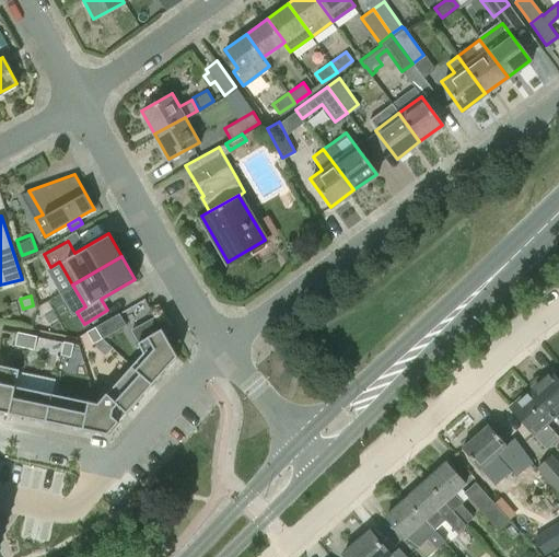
[(146,296),(120,306),(128,324),(153,312),(146,296)]
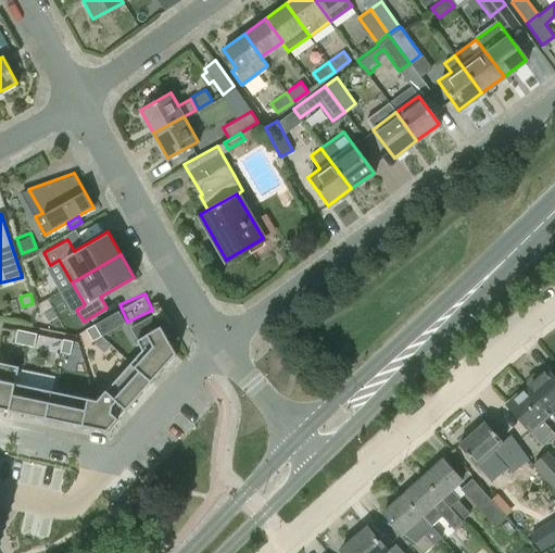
[(95,324),(101,337),(125,324),(117,311),(95,324)]
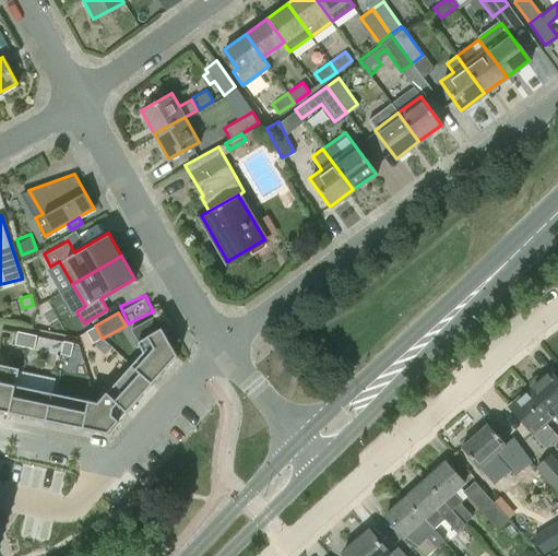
[(93,344),(102,339),(95,326),(86,331),(93,344)]
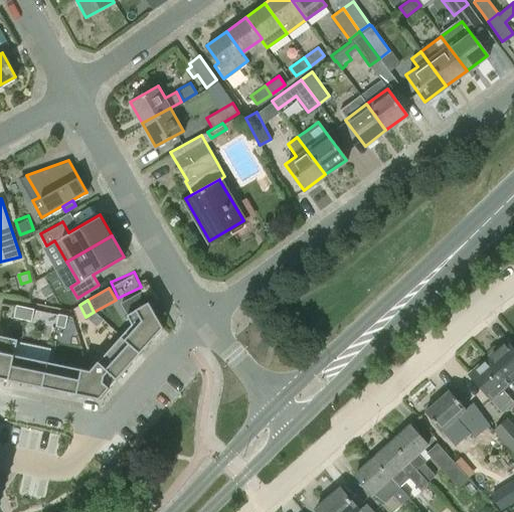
[(140,352),(163,326),(149,301),(127,314),(132,323),(121,335),(140,352)]
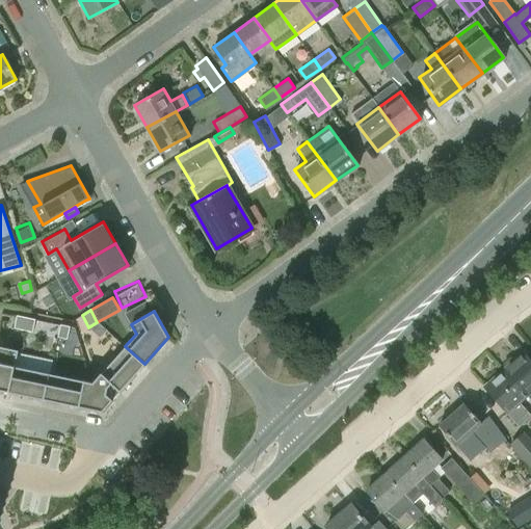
[(15,326),(23,328),(26,316),(17,315),(15,326)]
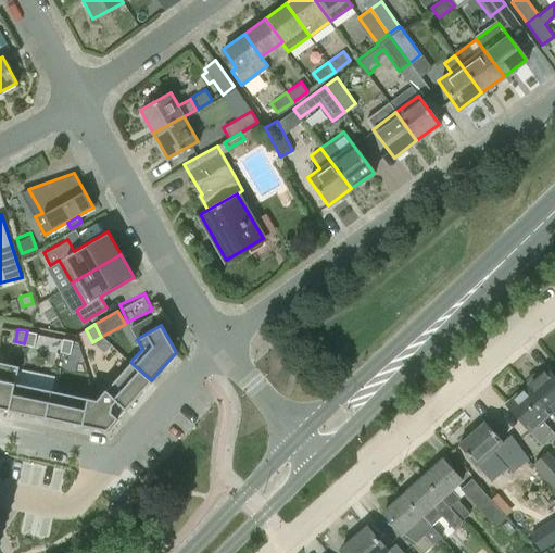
[(33,346),(36,332),(27,330),(24,343),(33,346)]
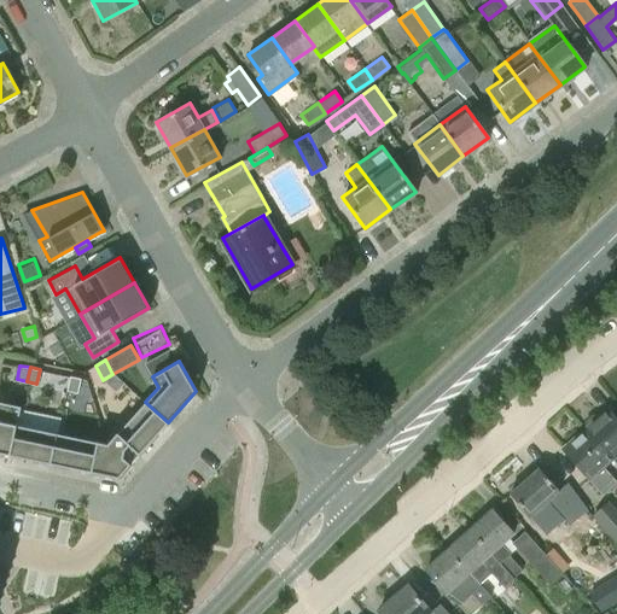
[(67,389),(77,391),(80,379),(69,376),(67,389)]
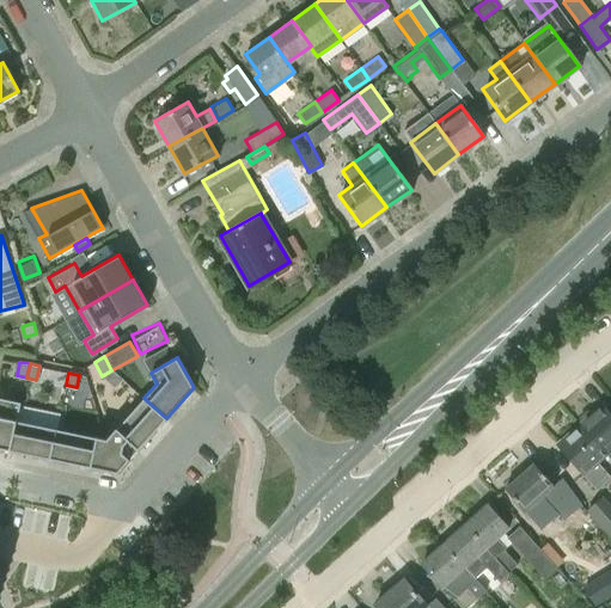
[(0,447),(11,450),(17,421),(20,401),(0,395),(0,447)]
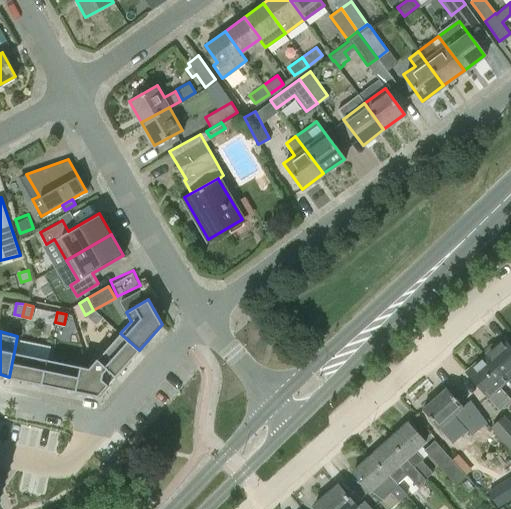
[(97,358),(116,376),(139,350),(120,333),(97,358)]
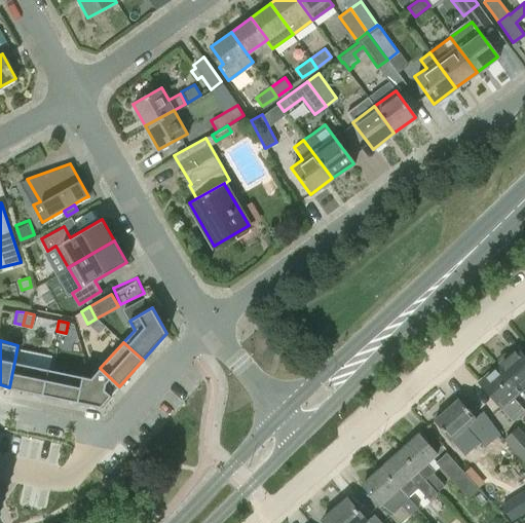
[(497,365),(520,389),(524,395),(524,355),(518,347),(510,355),(508,352),(502,351),(497,357),(497,362),(499,364),(497,365)]
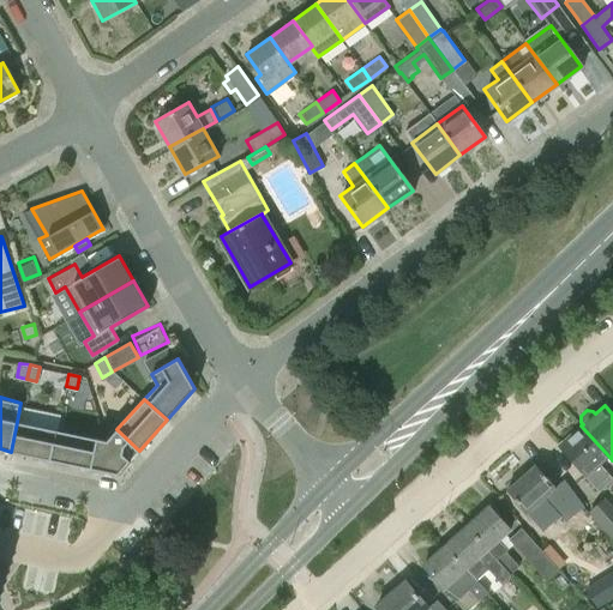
[(11,452),(50,460),(56,429),(17,422),(11,452)]
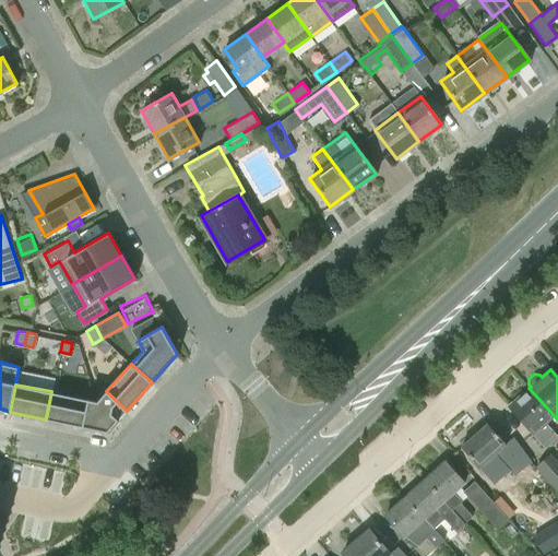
[(553,414),(529,388),(508,406),(544,447),(557,435),(545,422),(553,414)]
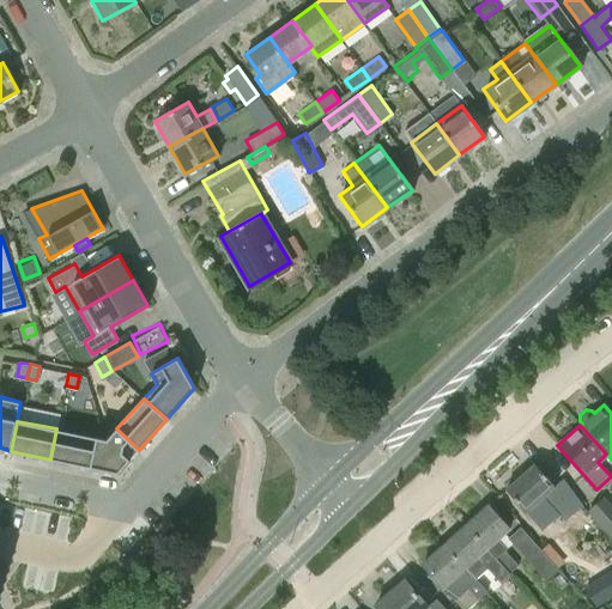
[(50,460),(91,468),(97,438),(56,428),(50,460)]
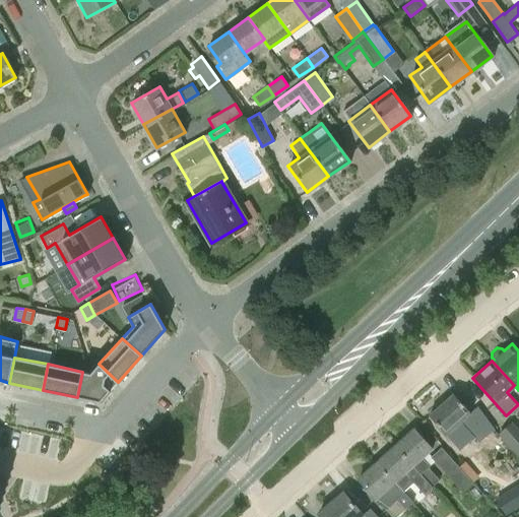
[(77,397),(101,401),(118,382),(99,364),(90,373),(82,372),(77,397)]
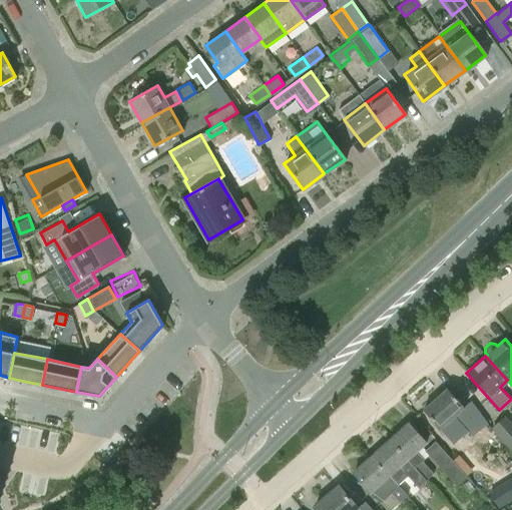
[(439,428),(454,414),(472,435),(478,430),(487,422),(471,400),(463,406),(447,387),(422,409),(439,428)]
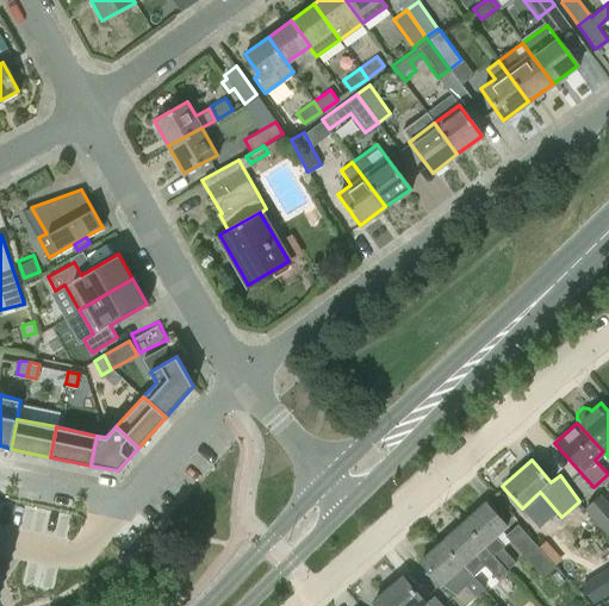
[(608,532),(608,531),(608,503),(601,494),(586,507),(608,532)]
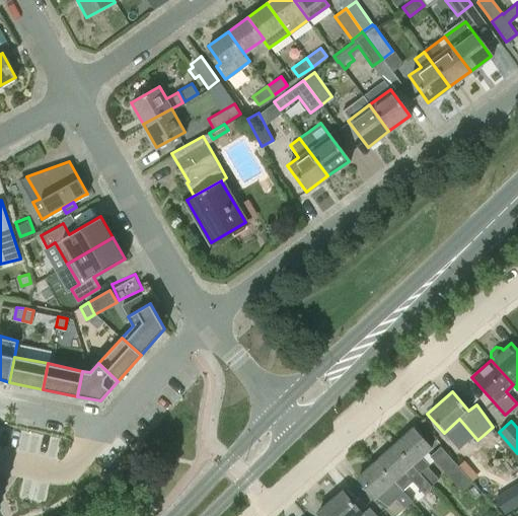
[(393,443),(431,484),(438,477),(427,465),(429,464),(421,455),(430,447),(412,427),(393,443)]
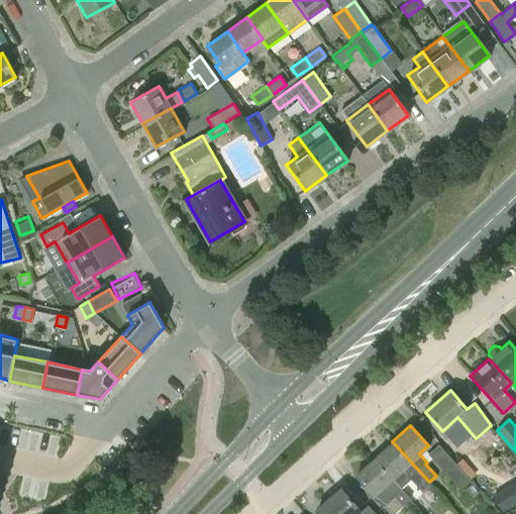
[(429,482),(392,441),(375,456),(402,486),(410,479),(421,490),(429,483),(428,483),(429,482)]
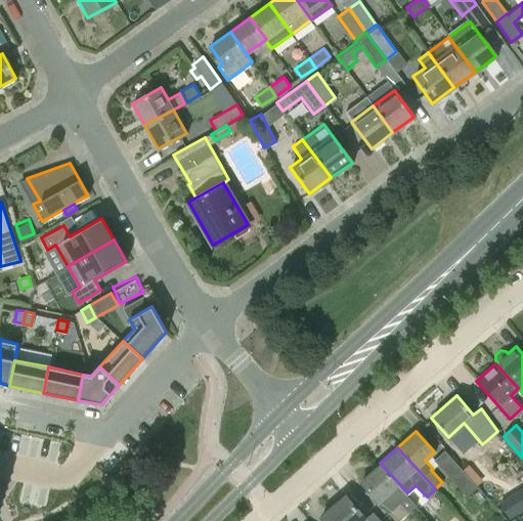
[(407,492),(380,463),(360,481),(378,502),(396,520),(397,520),(416,505),(406,493),(407,492)]
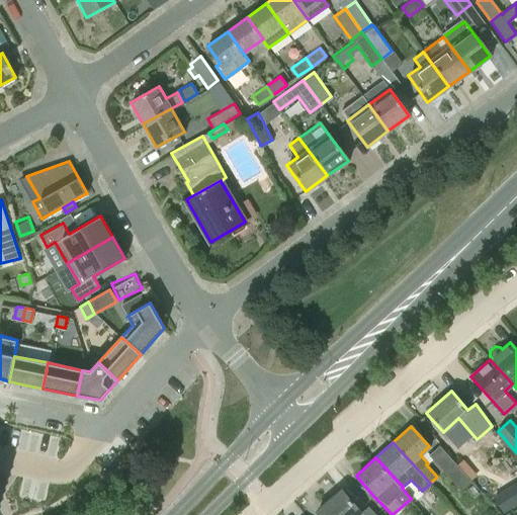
[(460,489),(470,480),(455,461),(444,471),(460,489)]
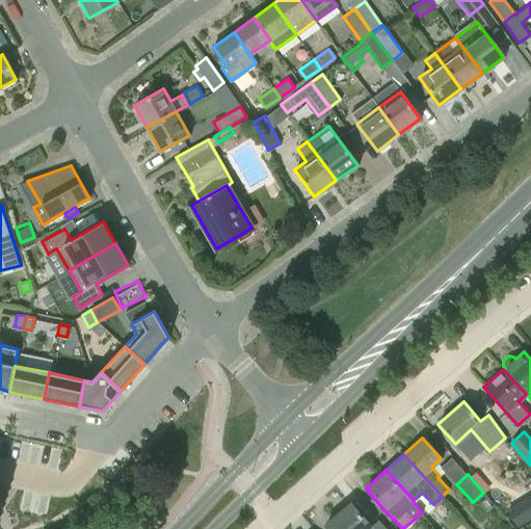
[(504,508),(514,525),(530,514),(530,502),(526,495),(504,508)]
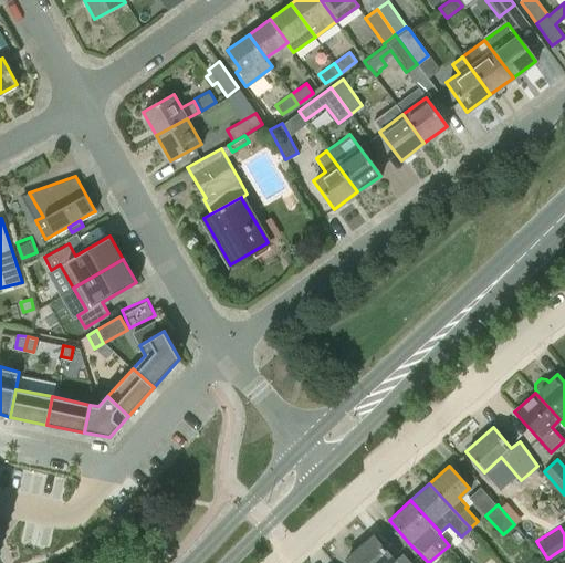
[(349,562),(410,562),(403,553),(394,561),(372,535),(346,558),(349,562)]
